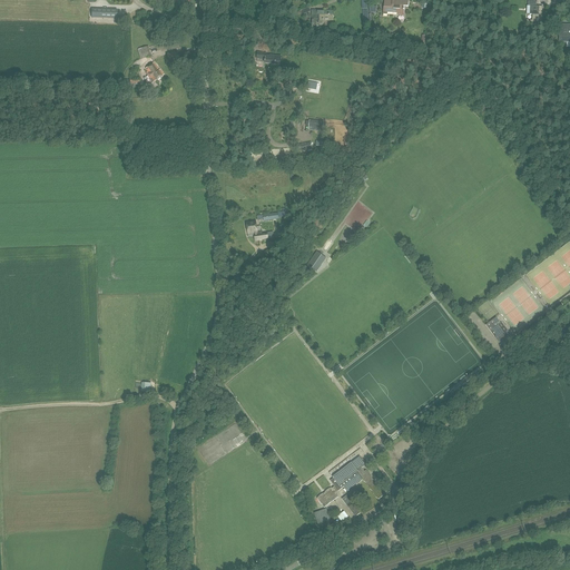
[(385,5),(384,8),(383,7),(383,15),(387,15),(387,13),(397,13),(396,16),(404,16),(404,9),(403,9),(404,7),(408,7),(409,1),(396,0),(384,0),(384,5),(385,5)]
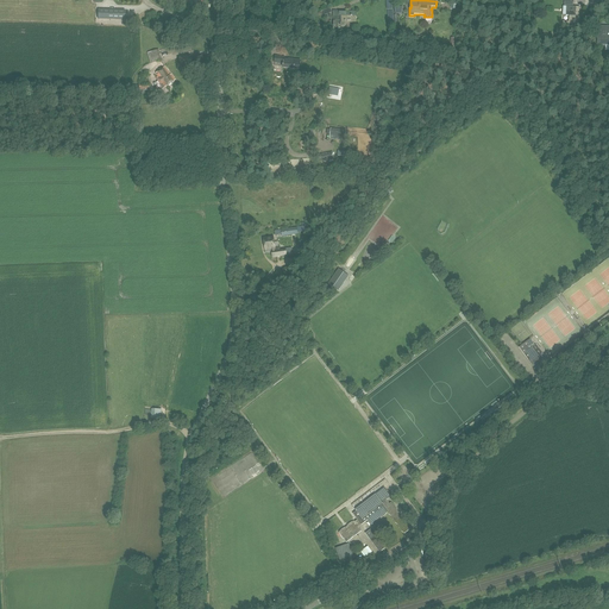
[(563,22),(563,26),(575,27),(575,23),(578,23),(579,7),(573,7),(573,0),(564,0),(564,6),(566,6),(566,16),(569,16),(569,22),(563,22)]
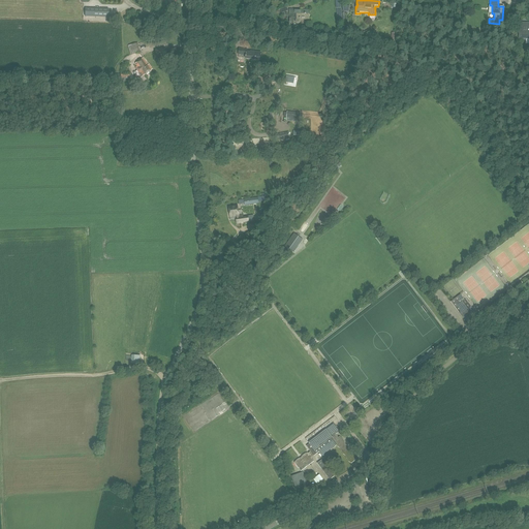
[(109,17),(109,8),(86,8),(85,17),(109,17)]
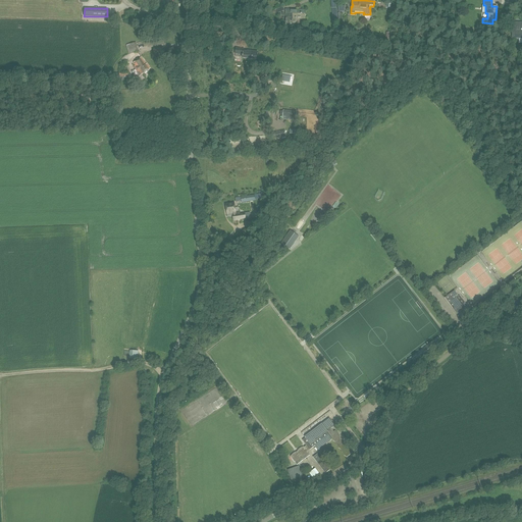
[(306,10),(285,10),(284,23),(297,24),(297,19),(305,19),(306,10)]
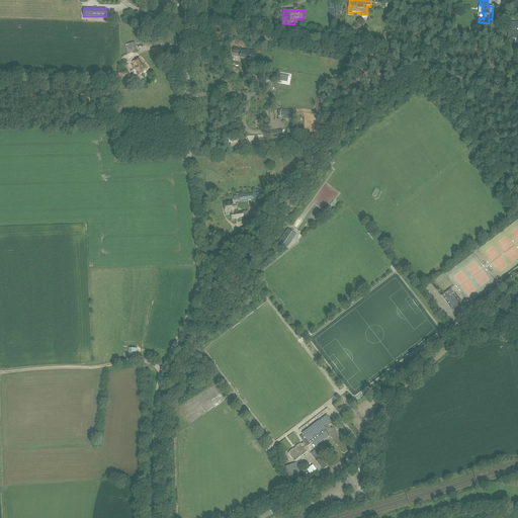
[(517,22),(516,23),(516,22),(512,22),(512,23),(509,22),(509,35),(516,36),(516,37),(517,37),(517,22)]
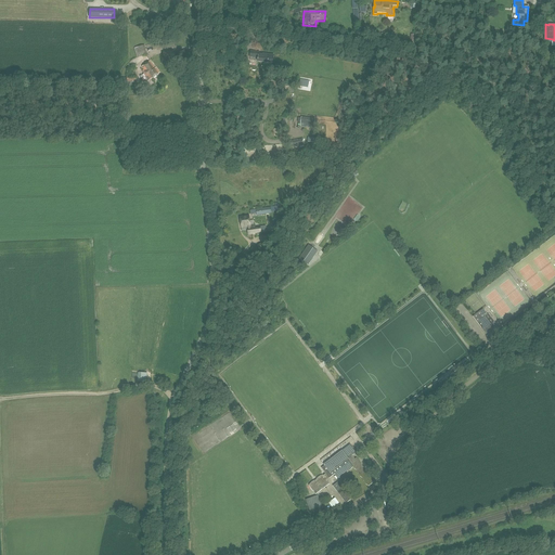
[(144,44),(134,48),(137,57),(147,54),(144,44)]
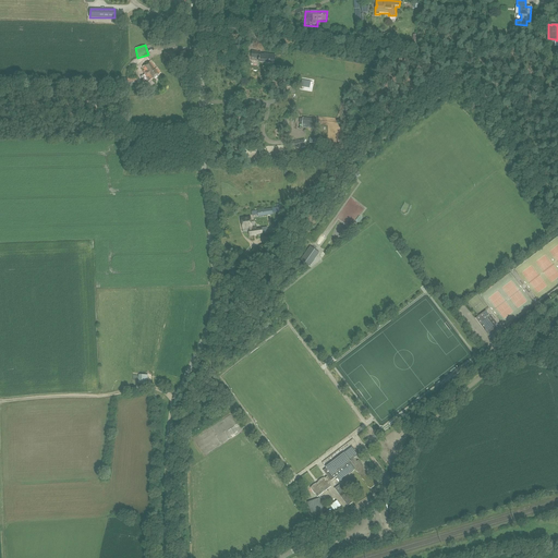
[(259,58),(259,62),(275,64),(275,56),(261,55),(261,52),(252,51),(252,57),(259,58)]
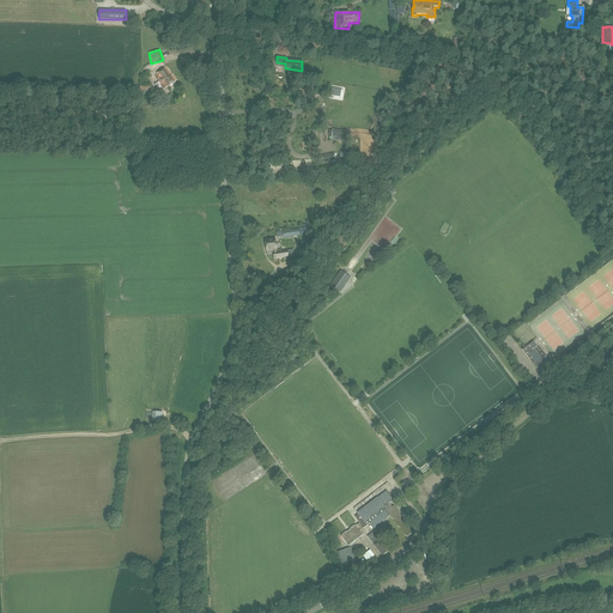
[(176,80),(171,76),(165,67),(156,74),(159,79),(158,80),(162,85),(163,84),(165,87),(176,80)]
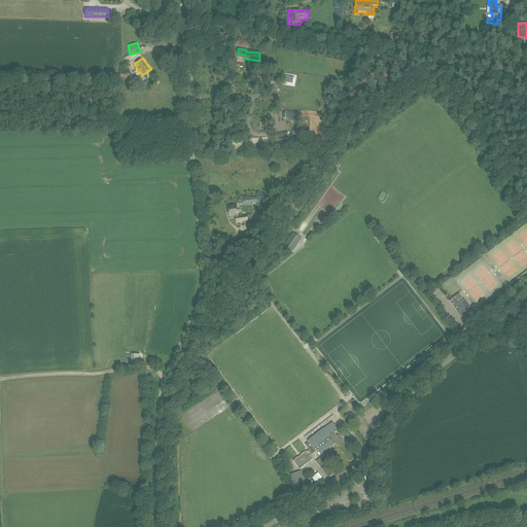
[(300,112),(286,111),(285,120),(299,121),(300,112)]
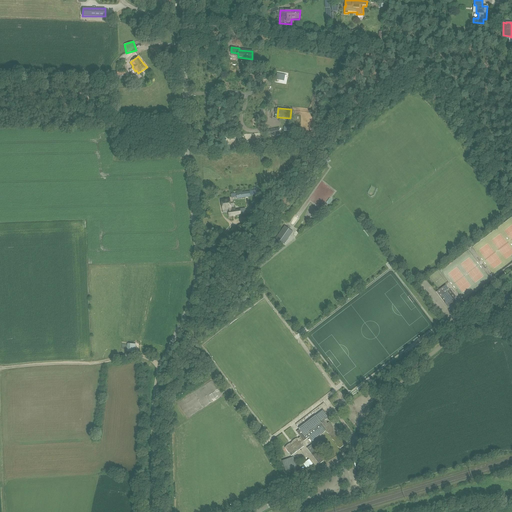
[(241,215),(240,209),(235,210),(235,208),(231,208),(230,200),(221,201),(223,210),(228,209),(229,216),(241,215)]
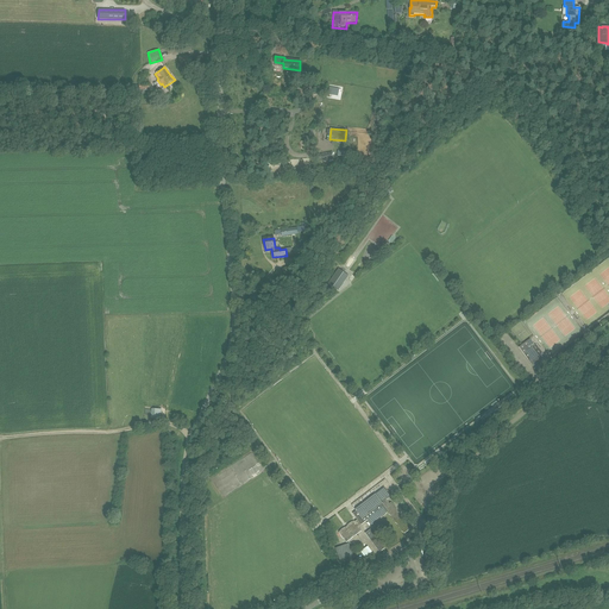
[(339,269),(330,284),(338,290),(344,283),(339,280),(344,272),(339,269)]
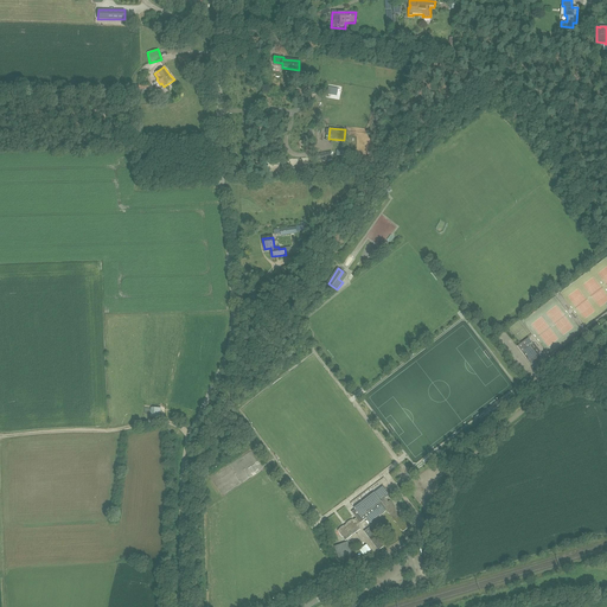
[(540,359),(530,347),(534,344),(529,338),(517,346),(524,356),(531,365),(540,359)]
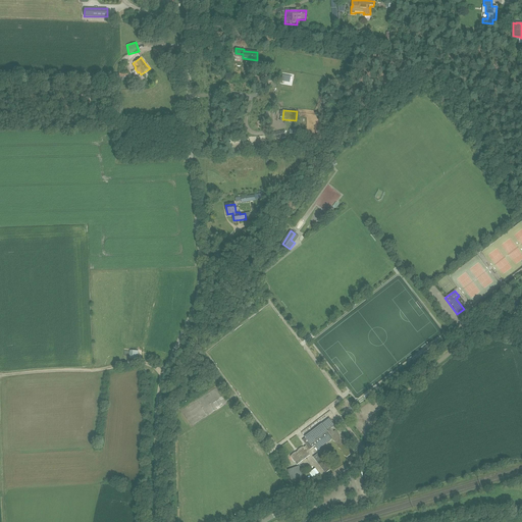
[(465,308),(469,306),(462,295),(458,298),(465,308)]
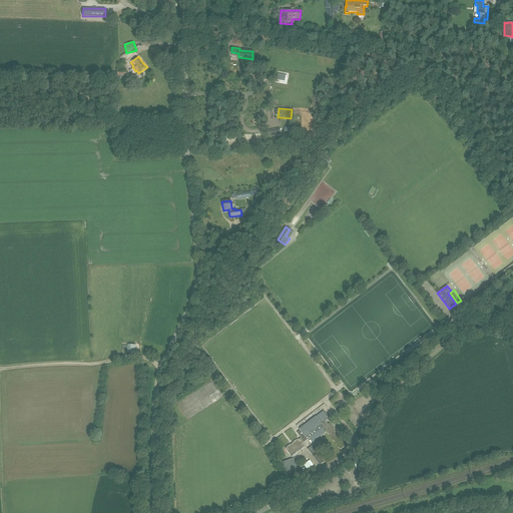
[(327,415),(324,411),(300,430),(301,431),(298,433),(302,438),(299,440),(299,439),(295,441),(292,444),(289,446),(286,449),(290,454),(291,454),(291,456),(292,457),(305,448),(304,447),(303,445),(302,444),(310,438),(313,443),(328,432),(328,433),(330,435),(332,439),(335,442),(337,447),(341,450),(346,446),(345,441),(341,438),(339,434),(335,431),(334,427),(330,424),(329,425),(328,424),(326,421),(327,421),(328,420),(328,421),(330,420),(329,419),(330,419),(327,415)]
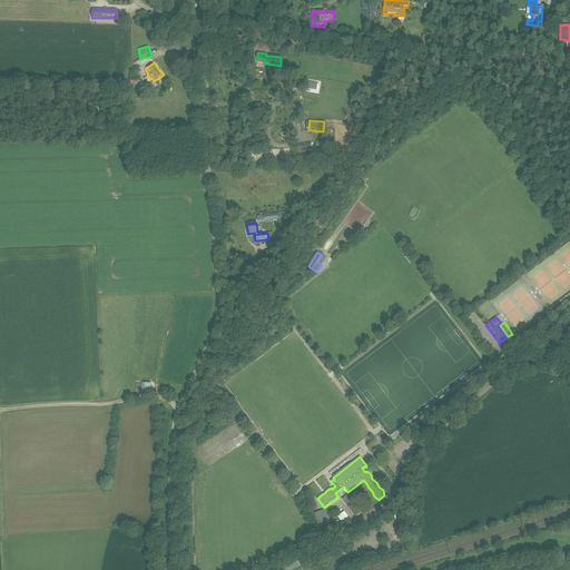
[(355,518),(361,513),(347,495),(342,500),(355,518)]
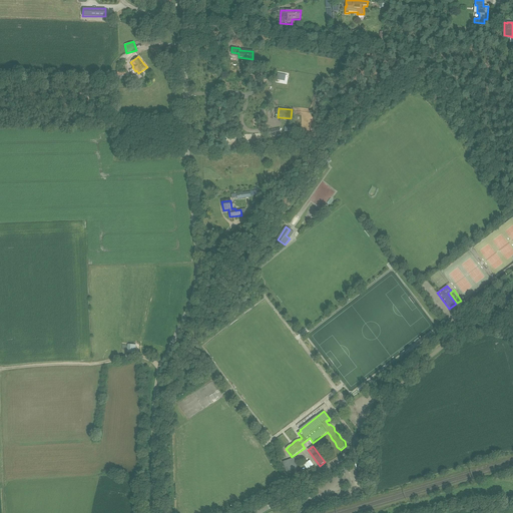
[(287,472),(298,468),(294,458),(283,462),(287,472)]
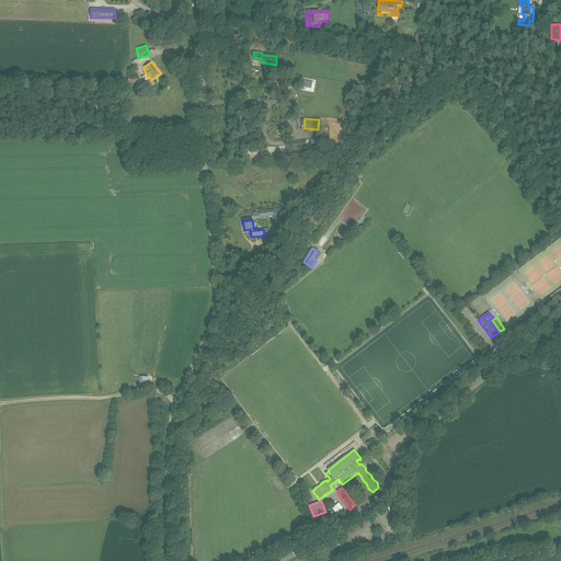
[(340,503),(333,508),(338,513),(344,507),(340,503)]
